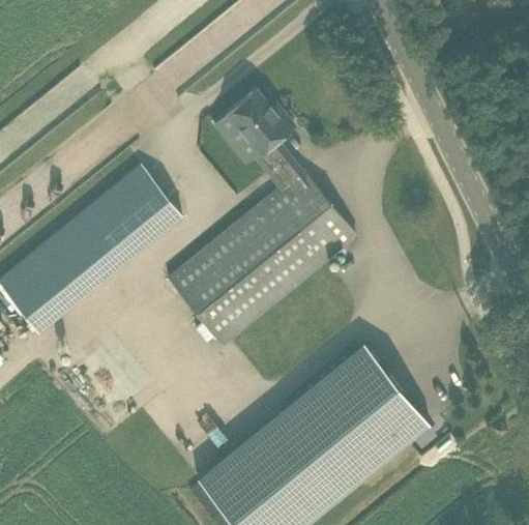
[(125,299),(188,376),(356,237),(302,172),(276,142),(294,127),(282,113),(277,116),(257,91),(226,116),(245,141),(240,144),(269,180),(125,299)]
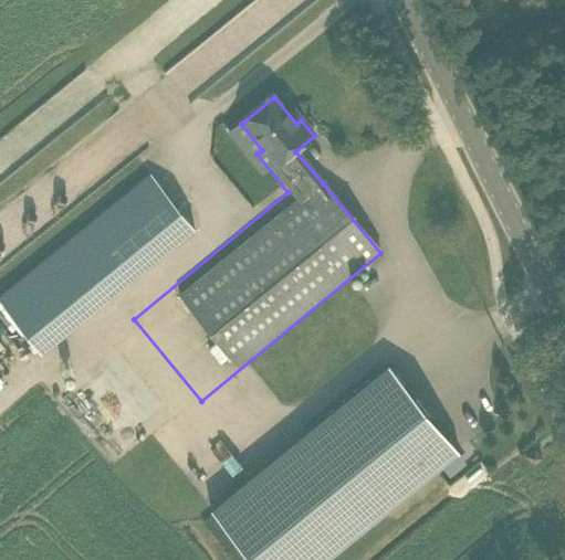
[(10,135),(0,141),(0,188),(4,185),(0,178),(0,173),(25,155),(10,135)]
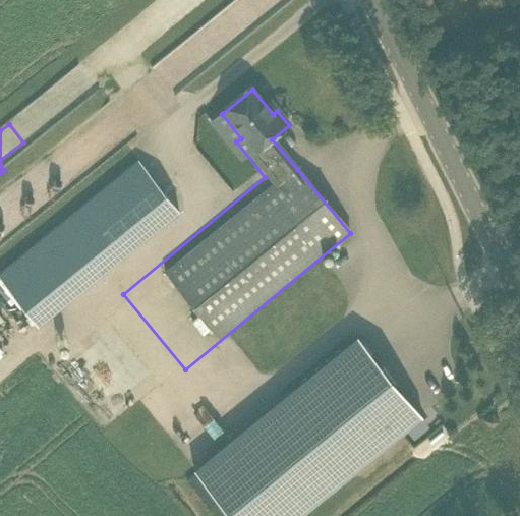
[(138,164),(74,217),(111,261),(174,209),(175,209),(138,164)]
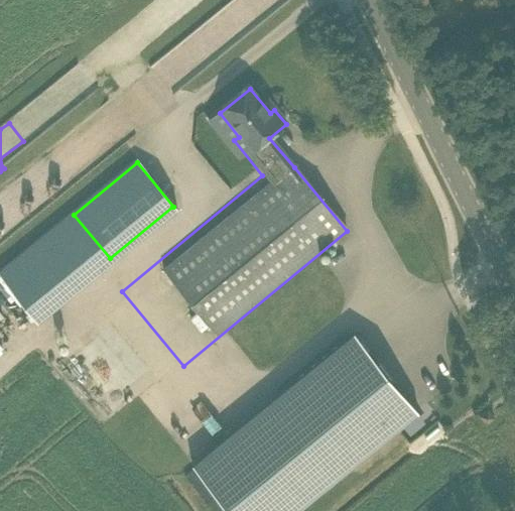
[(74,380),(107,350),(94,335),(60,366),(74,380)]
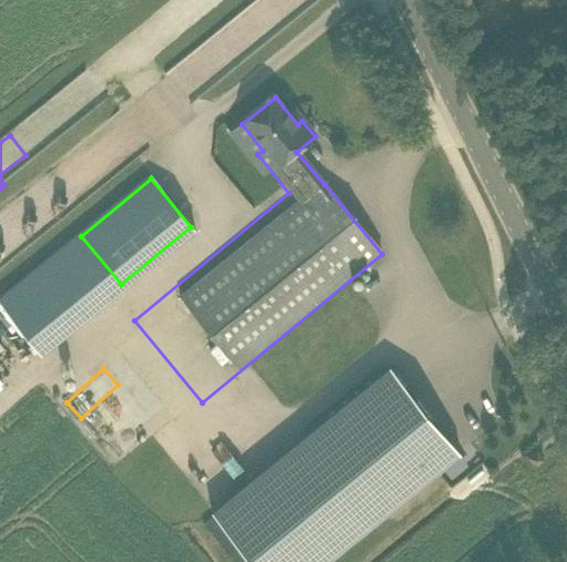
[(330,561),(461,456),(390,369),(212,513),(251,561),(330,561)]
